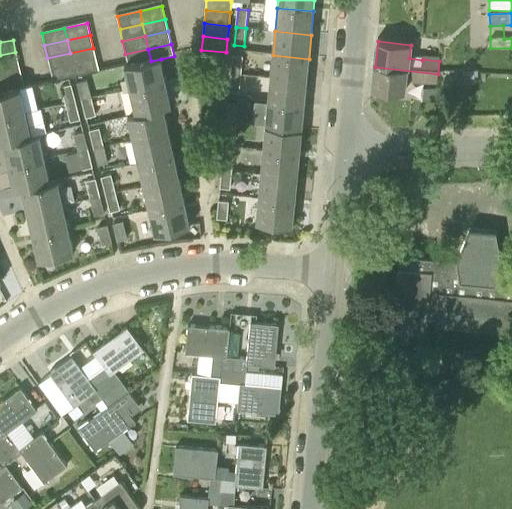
[(93,48),(70,53),(73,66),(96,61),(93,48)]
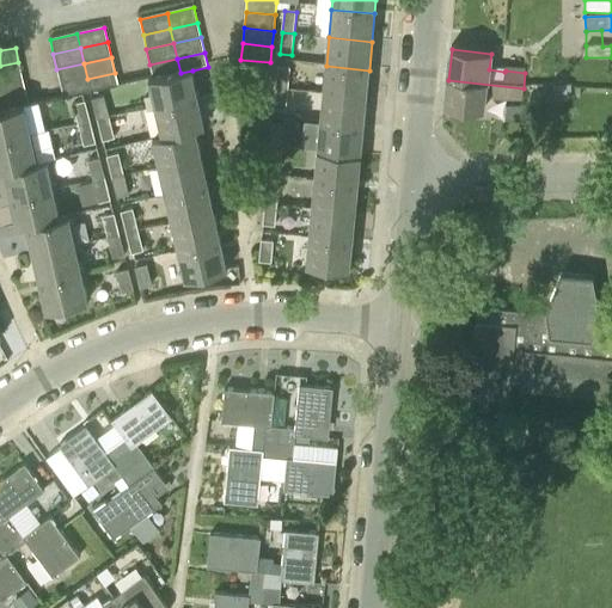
[(153,79),(181,73),(177,59),(150,65),(153,79)]
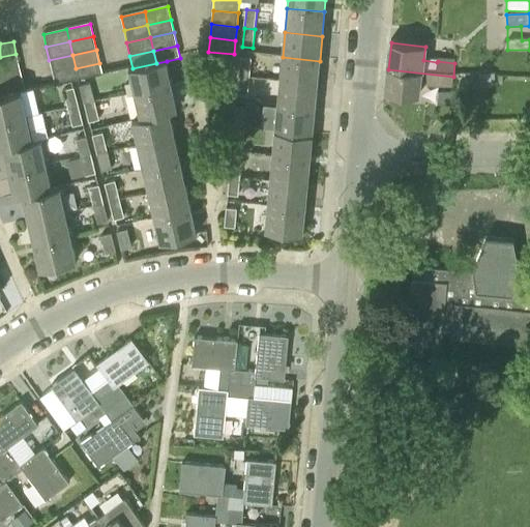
[(16,54),(0,57),(0,70),(19,67),(16,54)]
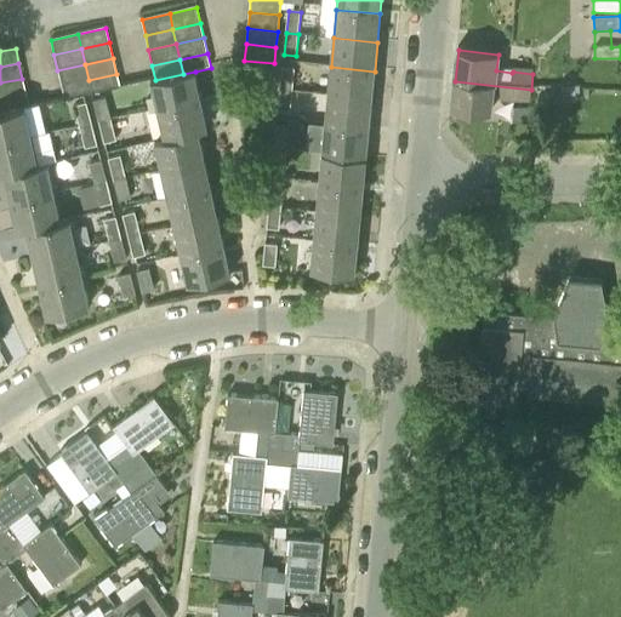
[(89,80),(85,64),(57,70),(61,86),(89,80)]
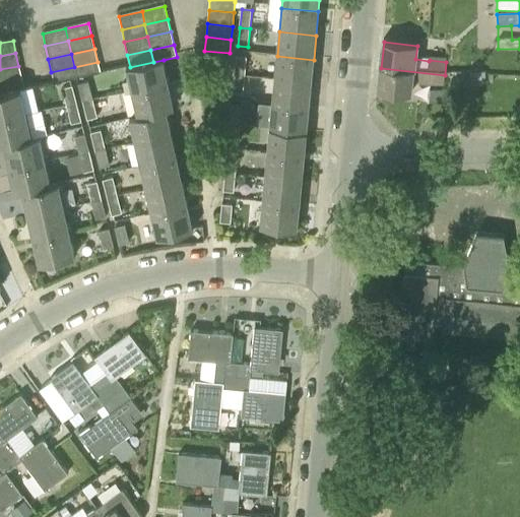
[(314,60),(277,56),(274,80),(311,84),(314,60)]
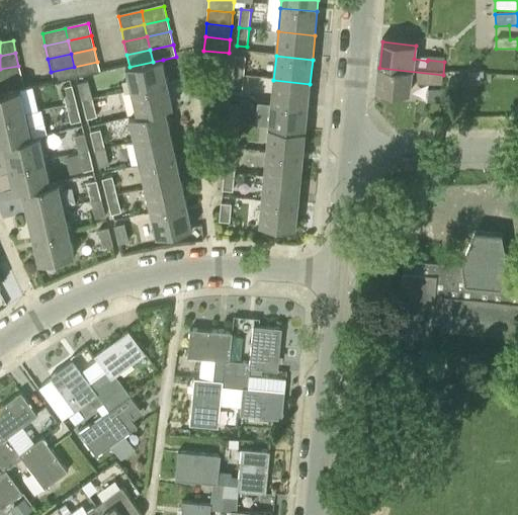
[(234,76),(244,77),(246,59),(236,58),(234,76)]
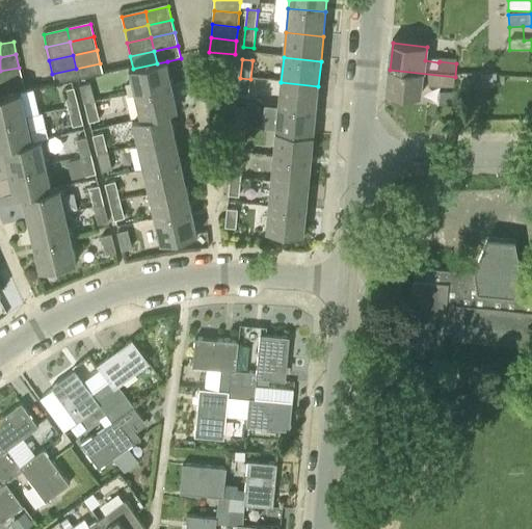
[(157,63),(133,69),(130,70),(135,95),(173,86),(167,61),(157,63)]
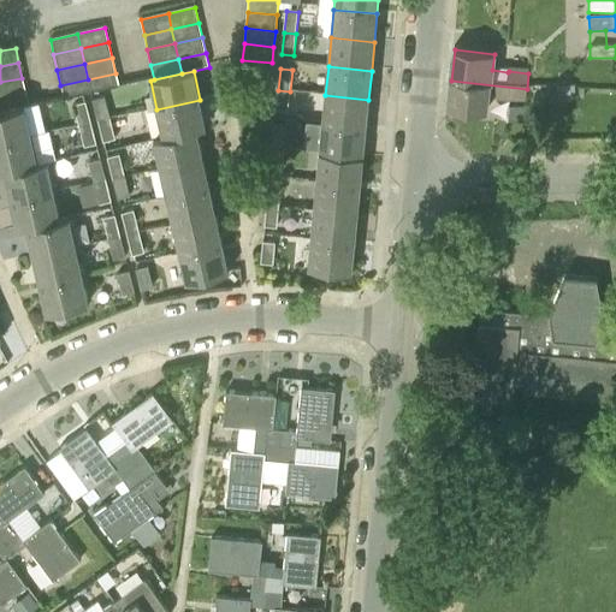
[(116,73),(88,79),(92,94),(118,88),(116,73)]
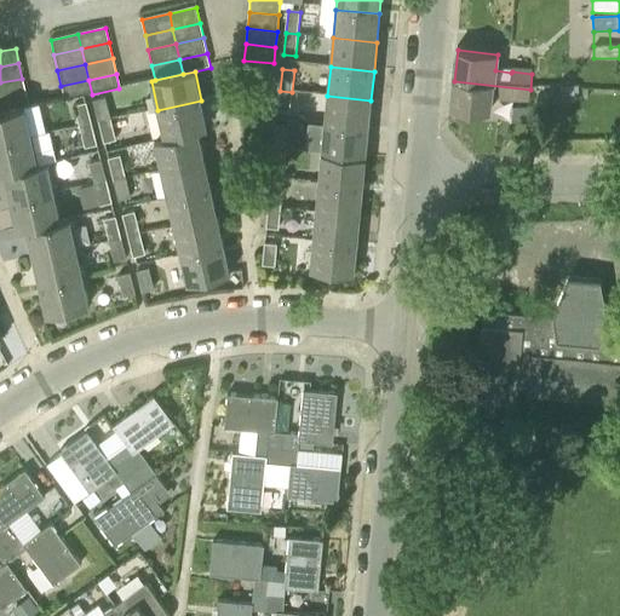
[(22,79),(0,82),(0,98),(26,93),(22,79)]
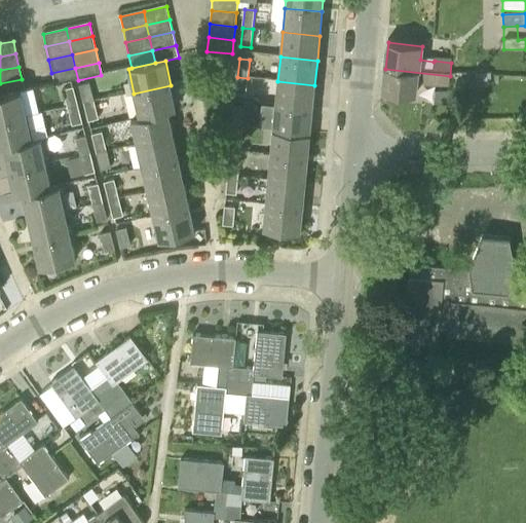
[(78,80),(75,68),(51,73),(54,85),(78,80)]
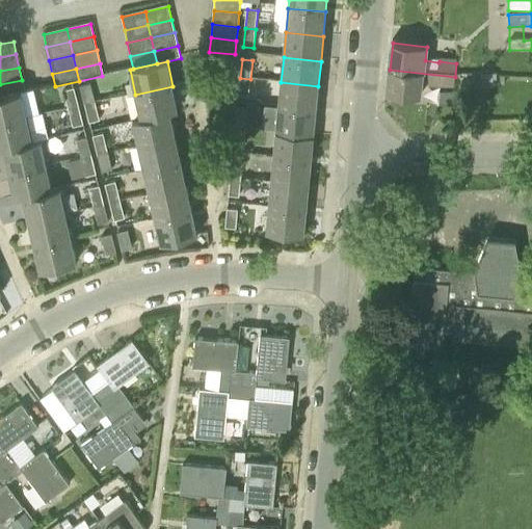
[(455,77),(390,70),(387,94),(421,98),(423,80),(428,80),(427,86),(453,89),(455,77)]
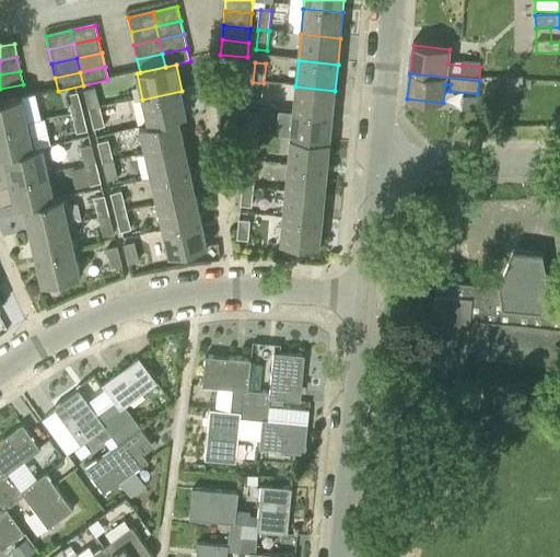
[(526,82),(501,81),(501,90),(531,90),(531,83),(526,83),(526,82)]
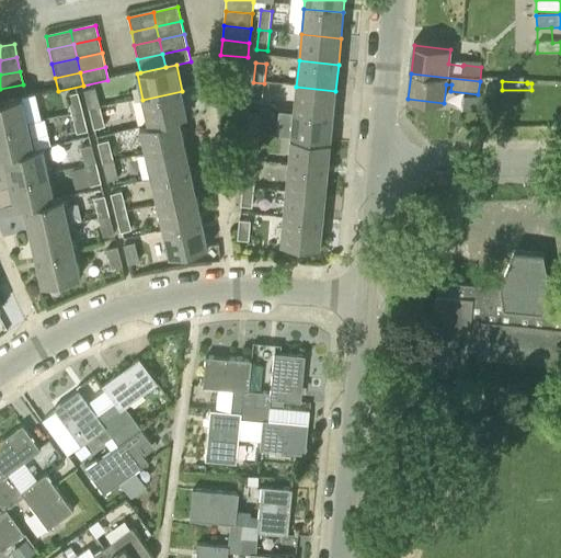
[(264,83),(253,82),(251,102),(262,103),(264,83)]
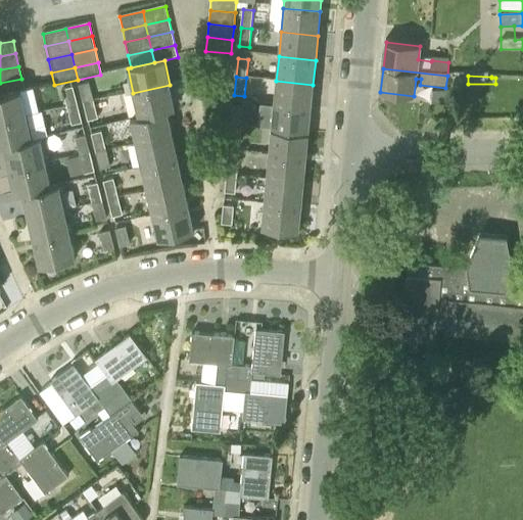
[(0,90),(1,97),(20,92),(25,92),(21,79),(0,83),(0,90)]
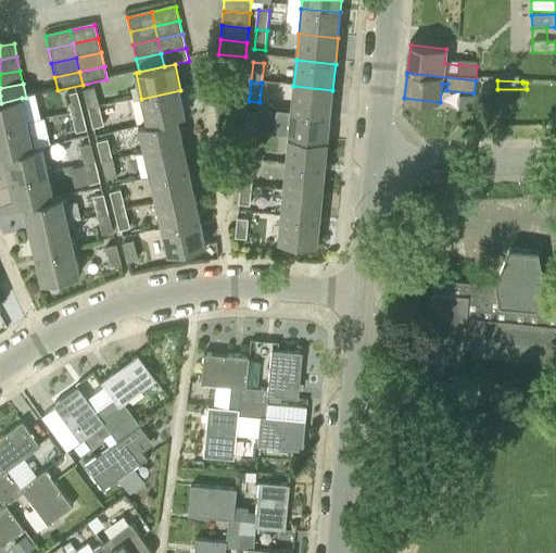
[(332,90),(293,86),(291,112),(330,116),(332,90)]
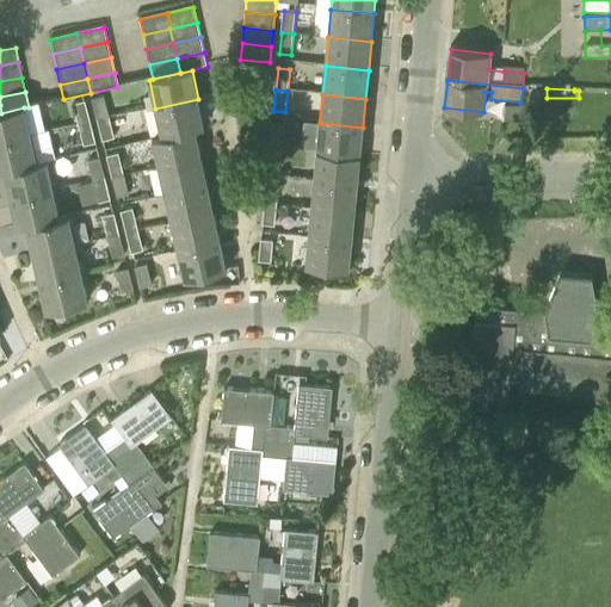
[(97,119),(109,116),(119,113),(116,98),(104,100),(104,97),(92,100),(97,119)]
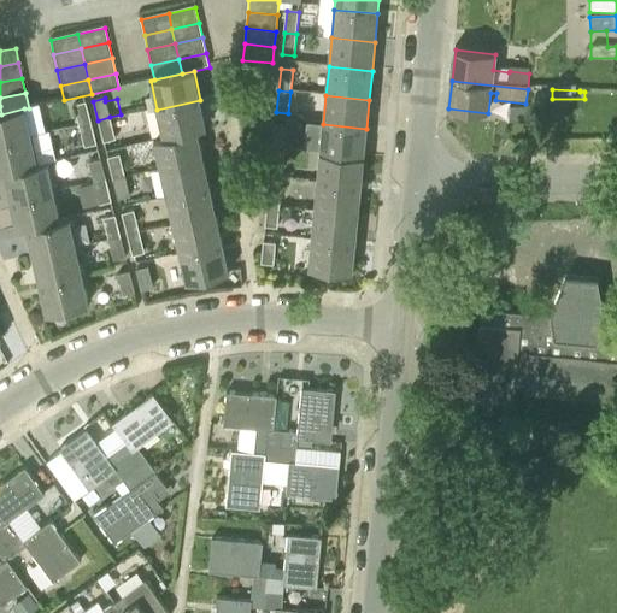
[(200,100),(157,110),(164,139),(198,131),(206,129),(200,100)]
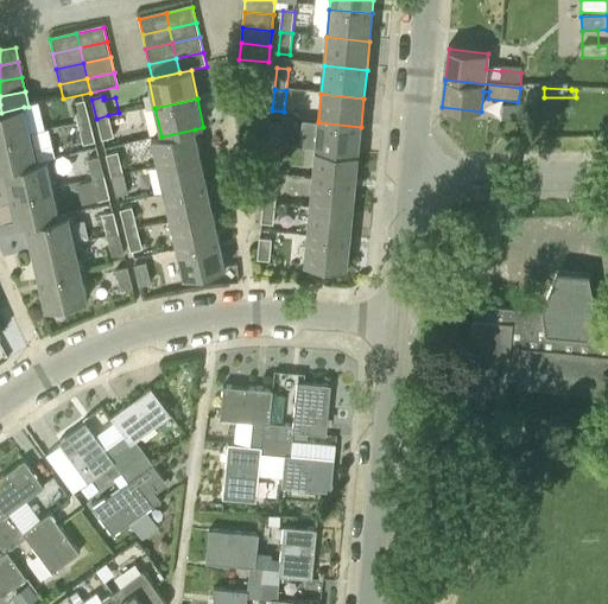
[(73,105),(78,125),(90,122),(84,101),(73,105)]
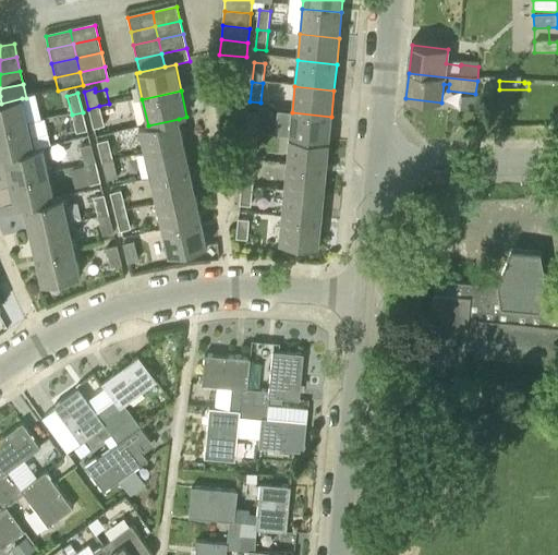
[(475,113),(476,99),(461,97),(459,111),(475,113)]
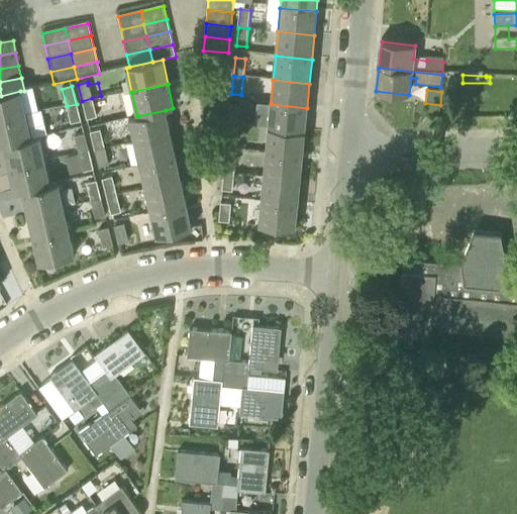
[(20,91),(1,96),(0,95),(0,120),(26,115),(20,91)]
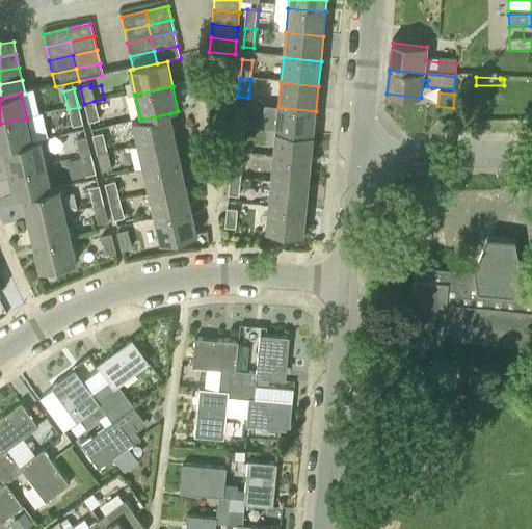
[(100,121),(95,101),(84,104),(89,124),(100,121)]
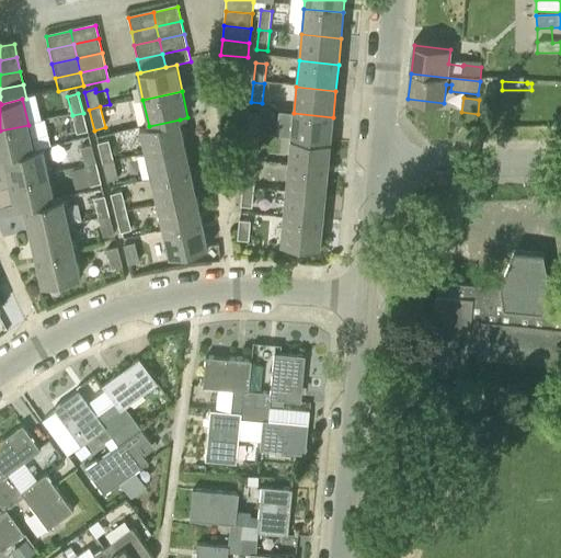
[(83,113),(72,115),(77,135),(88,132),(83,113)]
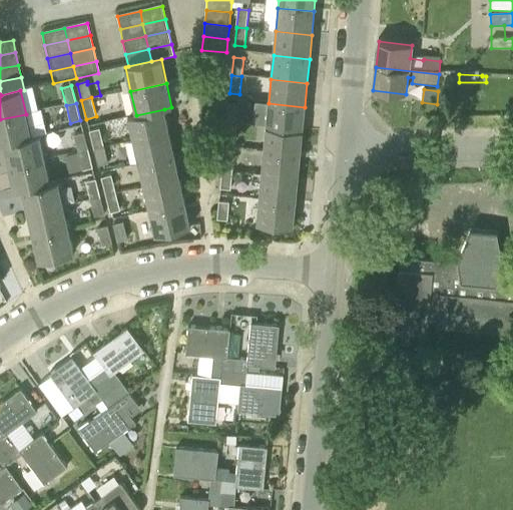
[(305,107),(269,103),(267,127),(303,131),(305,107)]
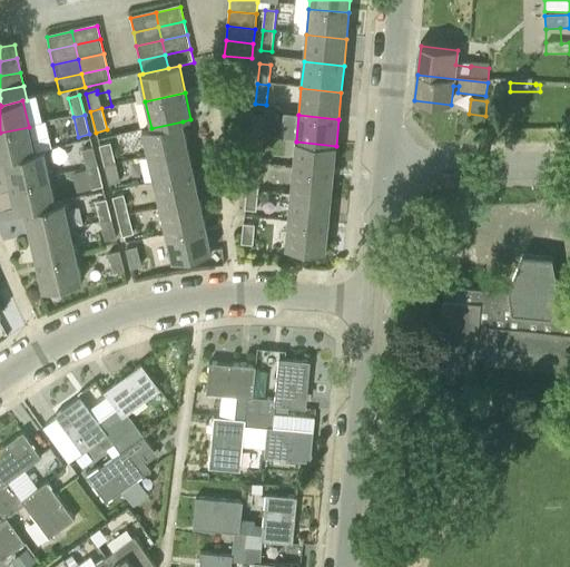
[(252,137),(264,138),(265,118),(254,117),(252,137)]
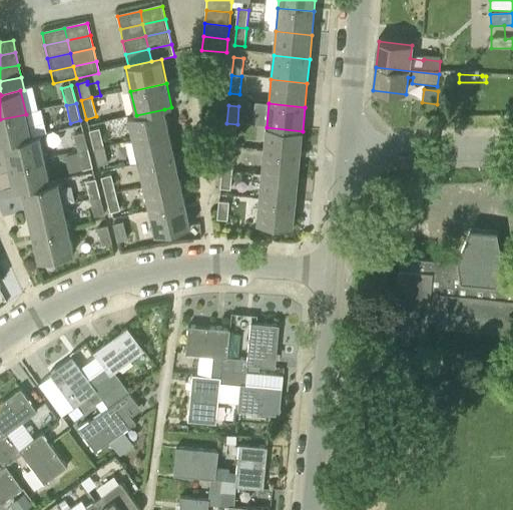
[(164,109),(136,115),(128,117),(133,141),(169,133),(164,109)]
